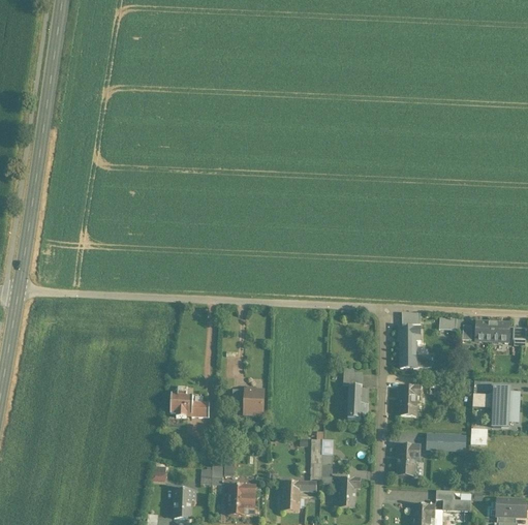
[(420,312),(401,311),(401,323),(420,322),(420,312)]
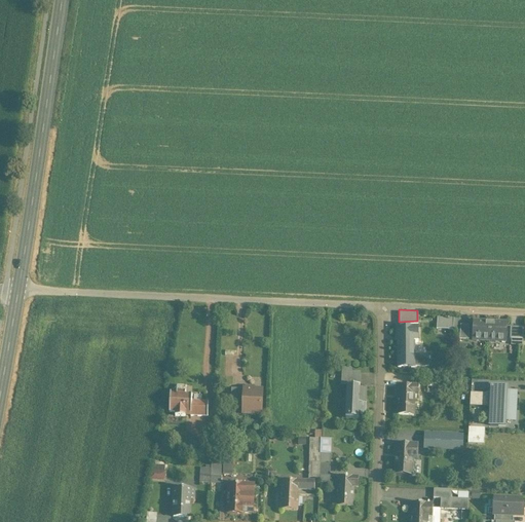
[(453,315),(436,314),(436,326),(452,327),(453,315)]
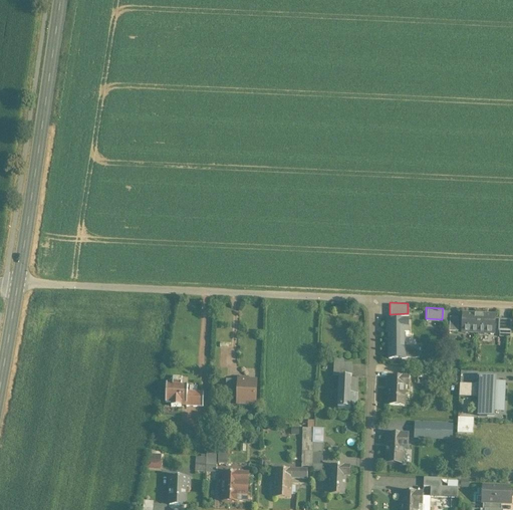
[(461,329),(477,329),(478,312),(462,311),(461,329)]
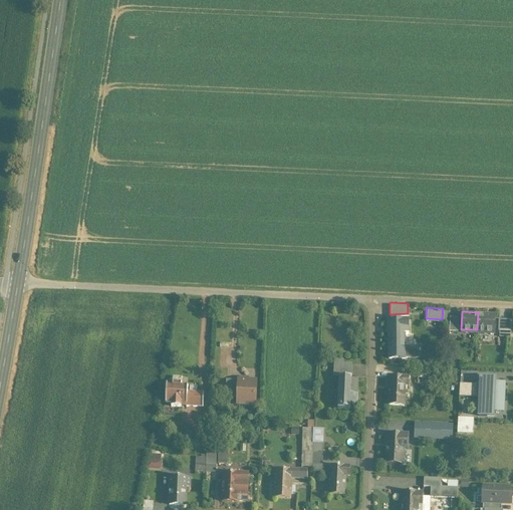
[(494,312),(478,312),(477,329),(493,330),(494,312)]
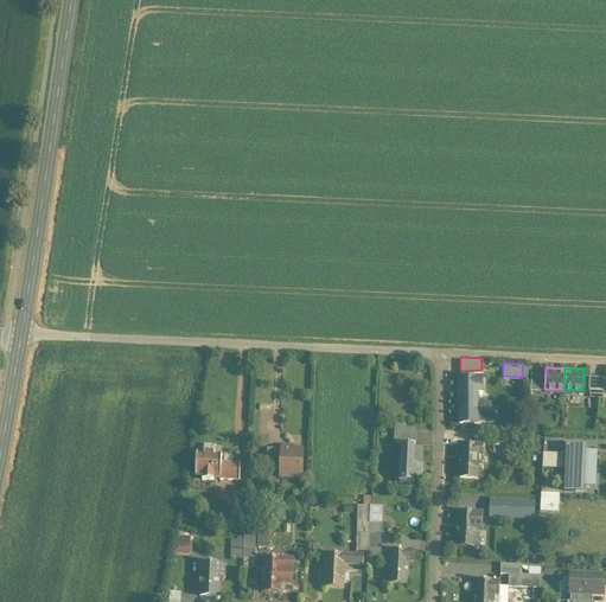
[(541,372),(530,371),(529,388),(540,389),(541,372)]
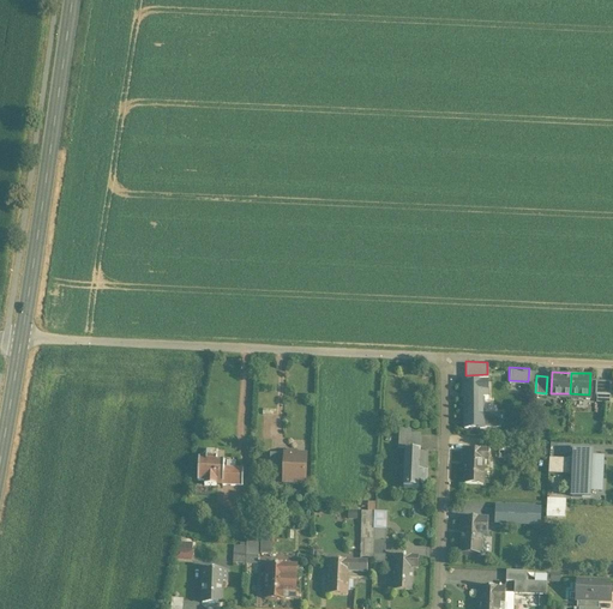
[(487,378),(472,378),(472,379),(461,379),(461,390),(463,390),(463,424),(482,424),(482,411),(482,410),(484,410),(484,402),(482,402),(482,395),(487,395),(487,378)]
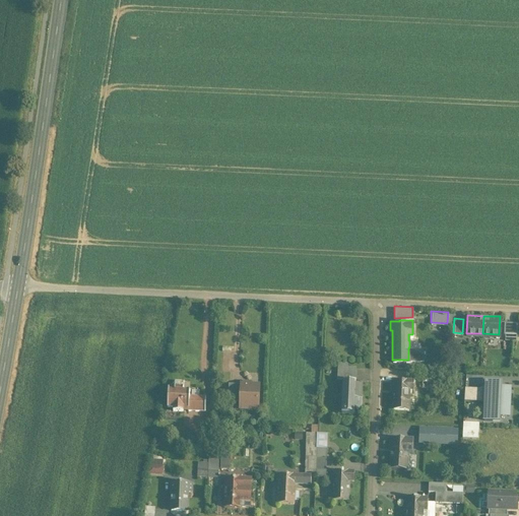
[(517,321),(504,320),(504,331),(516,332),(517,321)]
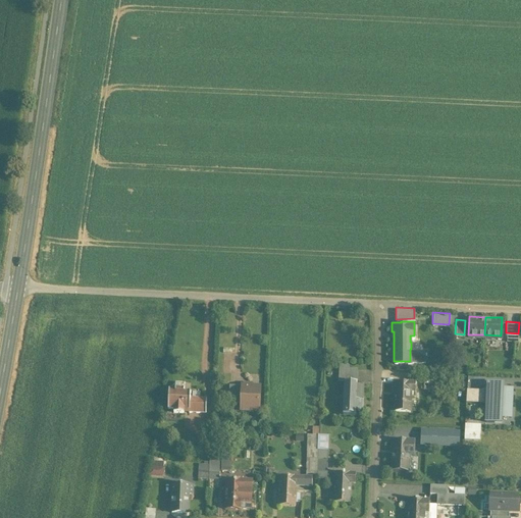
[(424,350),(410,350),(410,361),(424,361),(424,350)]
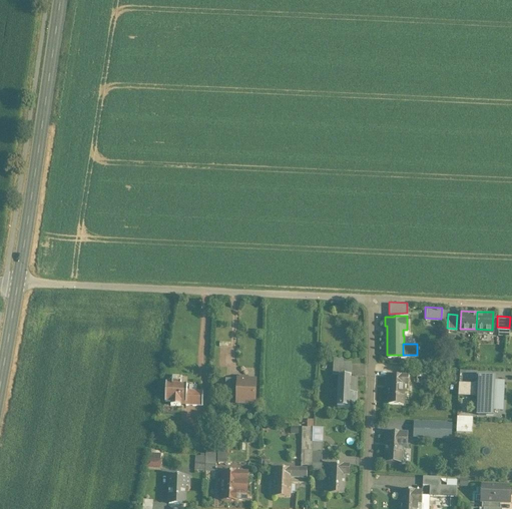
[(342,356),(333,356),(332,372),(337,372),(338,373),(350,373),(351,360),(342,360),(342,356)]
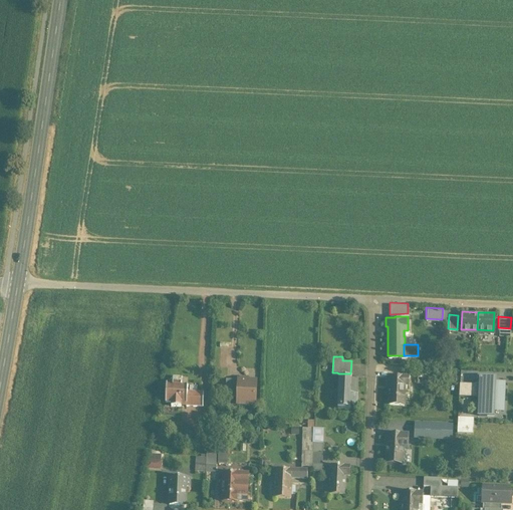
[(350,373),(338,373),(336,405),(349,406),(349,401),(351,401),(351,403),(356,403),(357,377),(352,376),(352,378),(350,378),(350,373)]
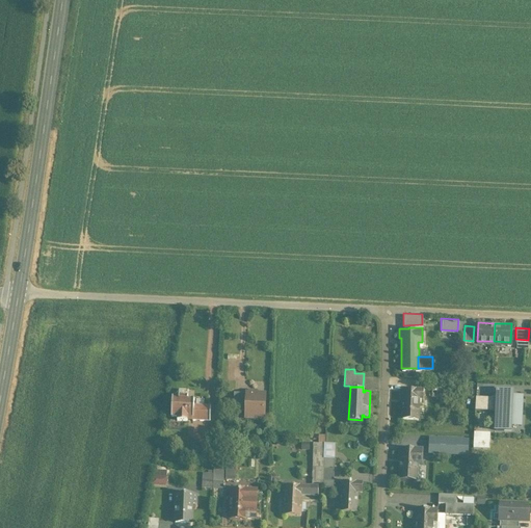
[(410,388),(400,388),(400,396),(402,396),(402,416),(417,417),(418,401),(422,401),(423,388),(410,387),(410,388)]
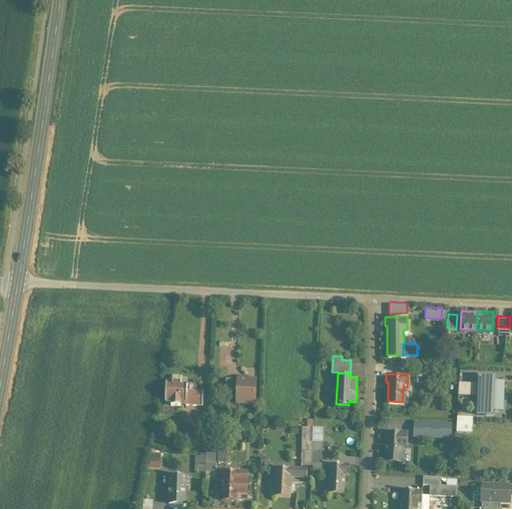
[(180,374),(171,374),(171,380),(165,380),(164,399),(170,399),(170,403),(179,403),(185,403),(186,388),(186,382),(180,382),(180,374)]
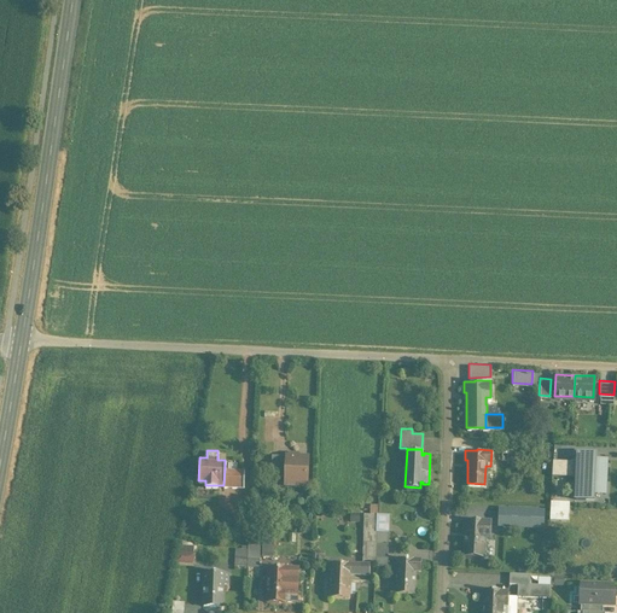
[(594,451),(576,450),(575,496),(592,497),(593,484),(604,484),(605,457),(594,456),(594,451)]
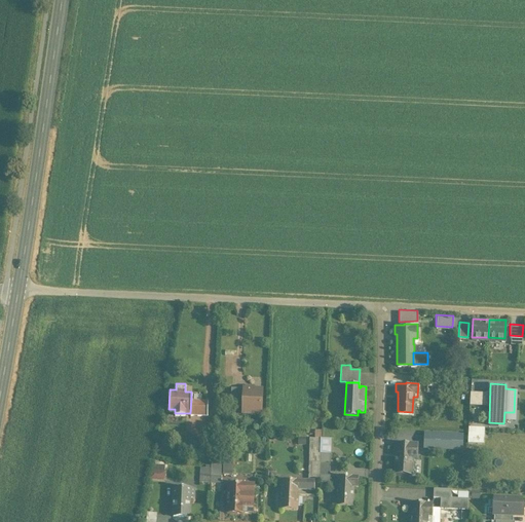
[(242,386),(230,385),(230,400),(242,401),(242,386)]
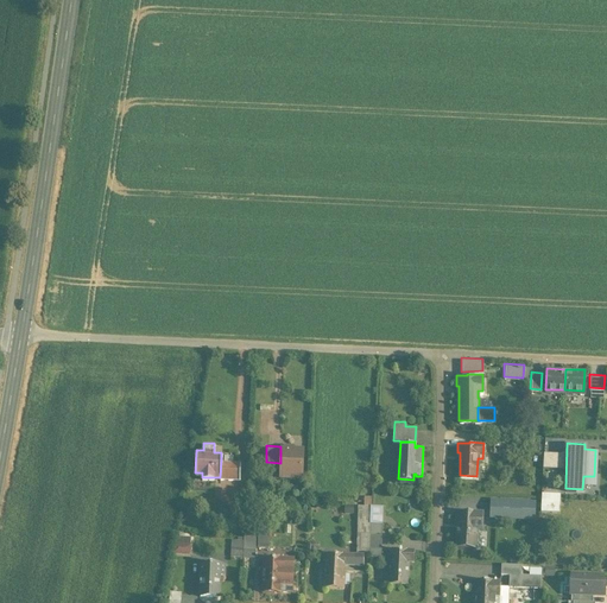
[(302,446),(280,445),(280,446),(280,463),(279,474),(301,475),(302,446)]
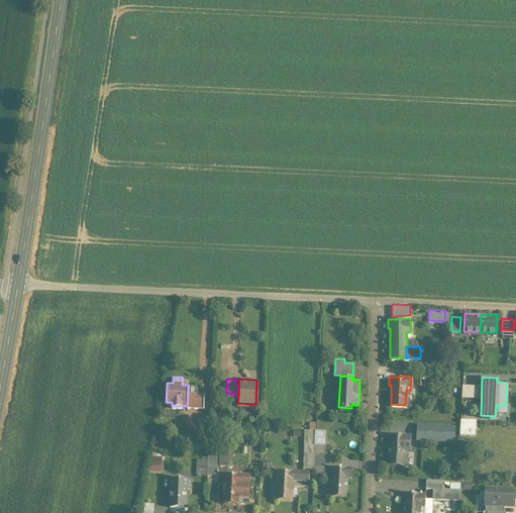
[(478,384),(461,383),(460,396),(478,397),(478,384)]
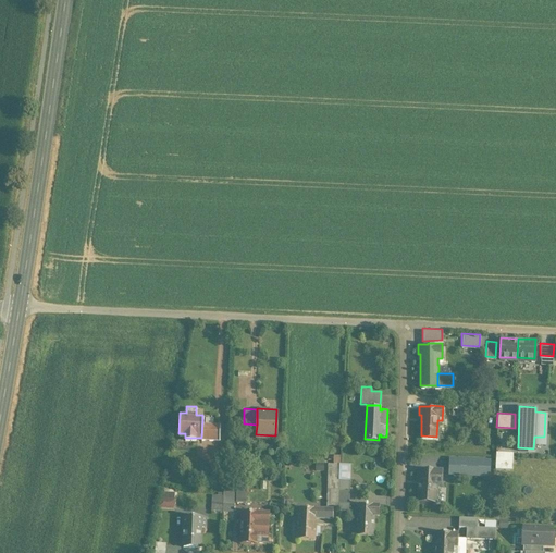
[(220,422),(202,421),(201,438),(219,439),(220,422)]
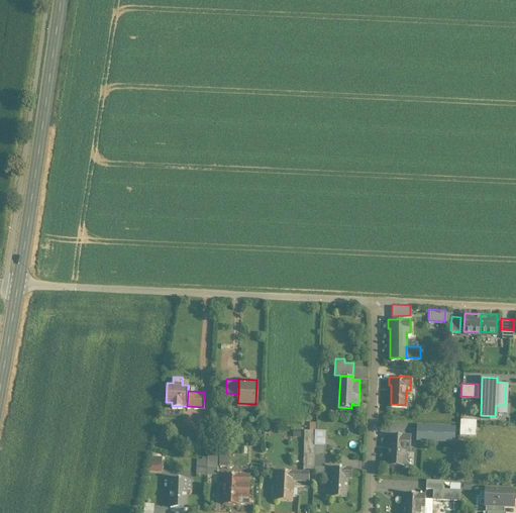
[(225,397),(221,398),(219,402),(220,406),(224,408),(228,407),(230,404),(229,400),(225,397)]
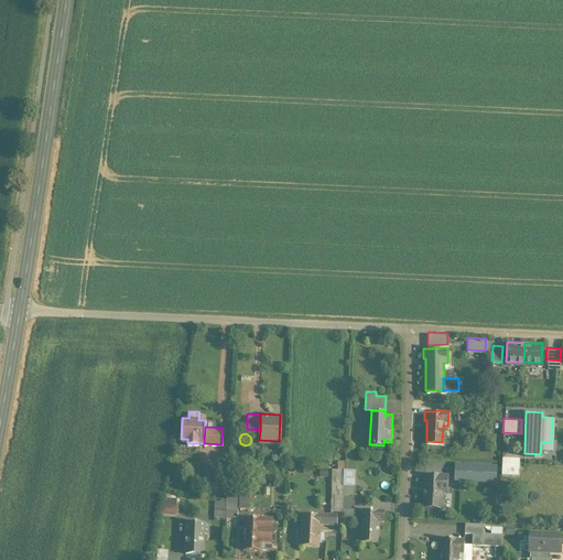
[(518,461),(501,460),(501,472),(518,473),(518,461)]
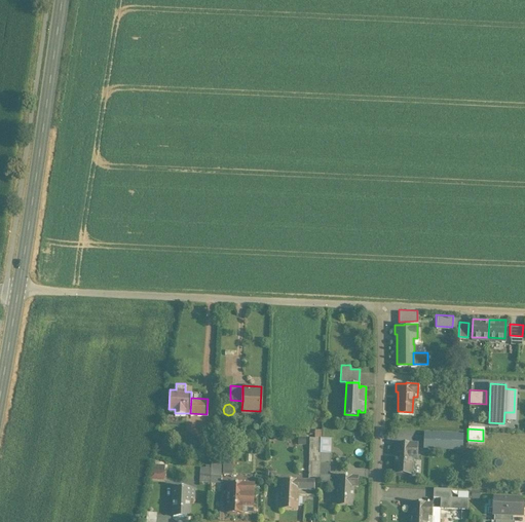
[(461,433),(436,432),(425,431),(425,437),(424,437),(424,444),(460,446),(461,433)]
